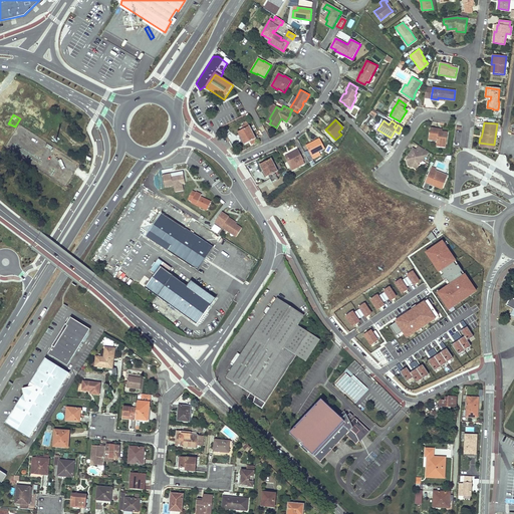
[(4,129),(12,134),(16,129),(7,123),(4,129)]
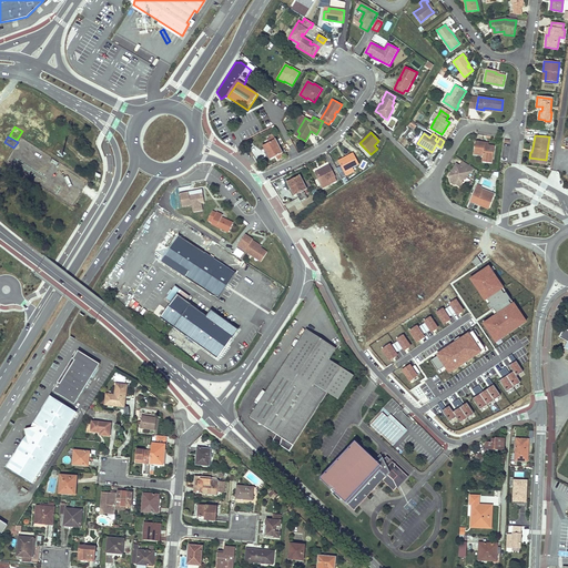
[(276,158),(277,160),(284,156),(273,137),(267,140),(269,143),(263,146),(270,160),(276,158)]
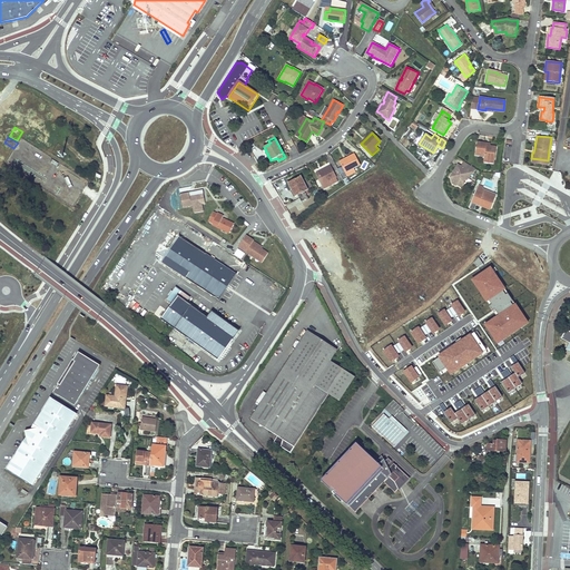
[(477,143),(475,156),(484,157),(484,159),(494,160),(497,147),(490,146),(485,146),(487,144),(477,143)]
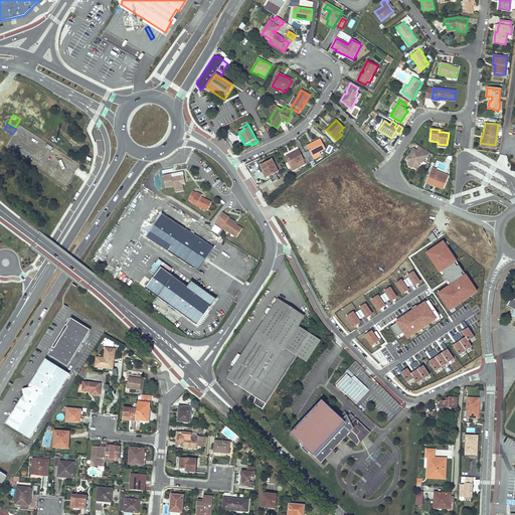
[(378,130),(377,133),(389,140),(391,138),(378,130)]
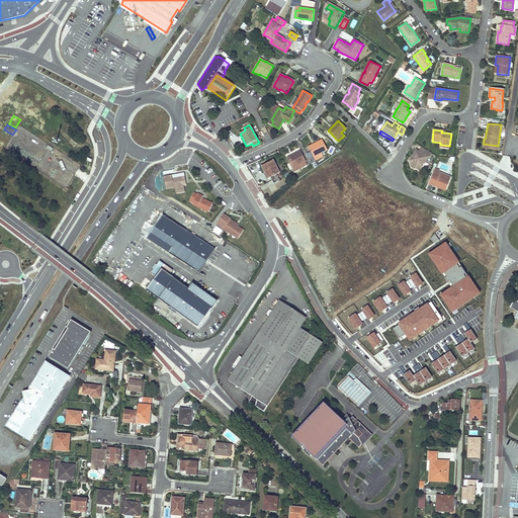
[(322,141),(309,147),(316,160),(323,157),(321,153),(327,150),(322,141)]
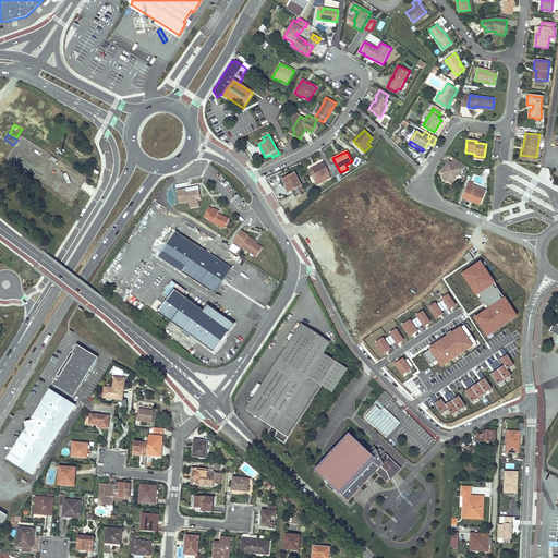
[(443,177),(443,179),(446,181),(449,181),(451,183),(453,179),(453,178),(452,174),(458,172),(459,172),(461,169),(460,168),(462,162),(455,158),(451,164),(450,162),(447,168),(446,167),(445,167),(441,172),(443,172),(445,173),(443,177)]
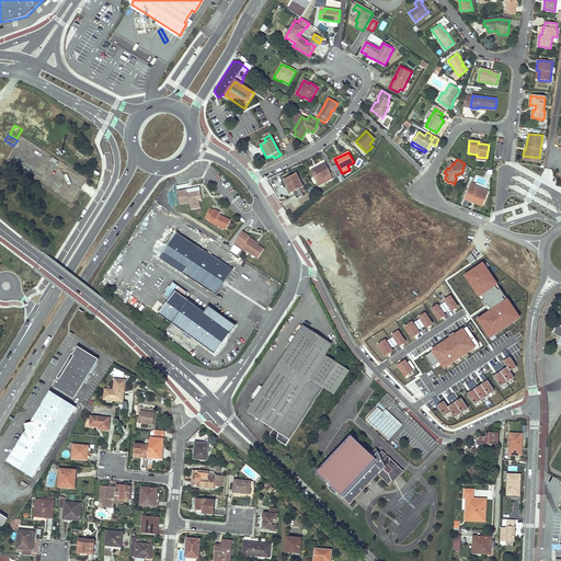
[(455,175),(456,179),(461,175),(468,165),(465,163),(462,169),(464,170),(461,173),(460,173),(455,175)]
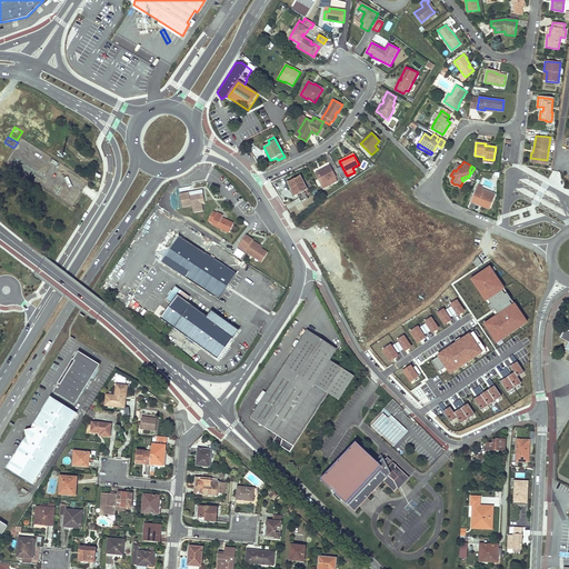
[(329,167),(316,173),(323,188),(337,181),(329,167)]
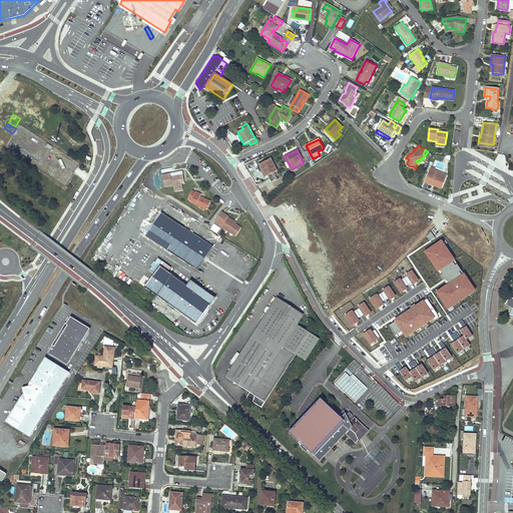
[(271,158),(260,164),(266,176),(268,175),(271,181),(277,178),(274,172),(277,171),(271,158)]
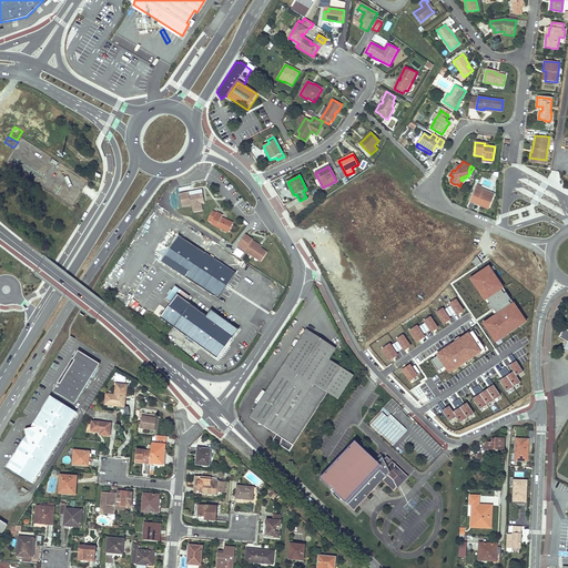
[(475,189),(469,201),(479,204),(480,202),(488,205),(493,196),(475,189)]
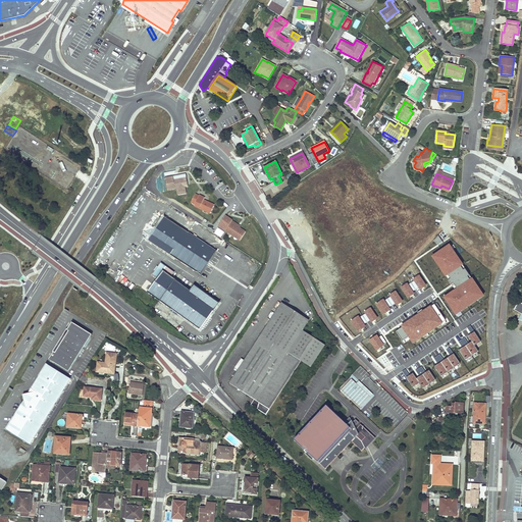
[(173,177),(165,178),(167,191),(176,189),(178,196),(186,194),(185,188),(188,187),(187,178),(174,180),(173,177)]
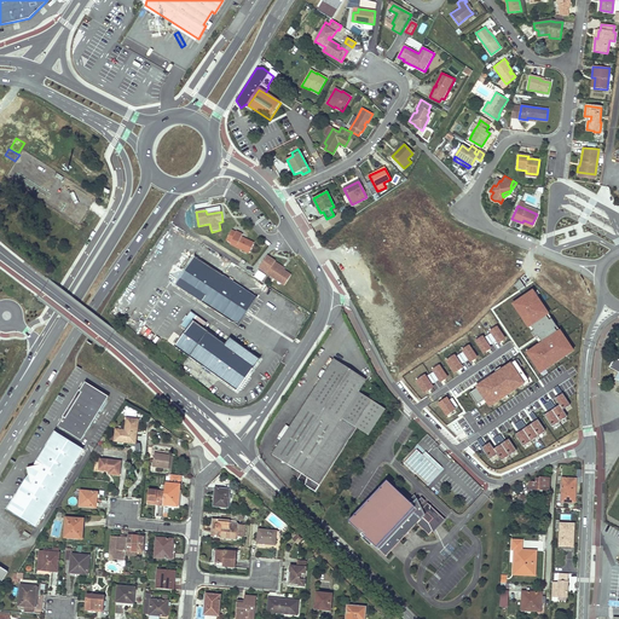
[(232,230),(227,241),(231,243),(231,242),(237,244),(236,247),(249,254),(254,243),(242,237),(243,235),(237,231),(236,232),(232,230)]
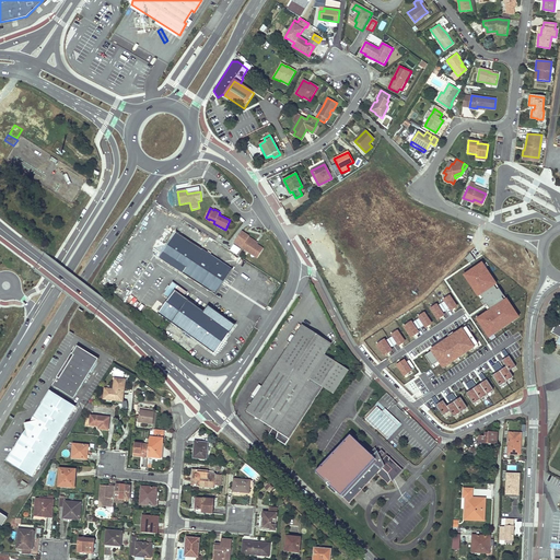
[(243,231),(234,243),(242,248),(257,258),(264,248),(258,244),(248,237),(249,236),(249,235),(243,231)]
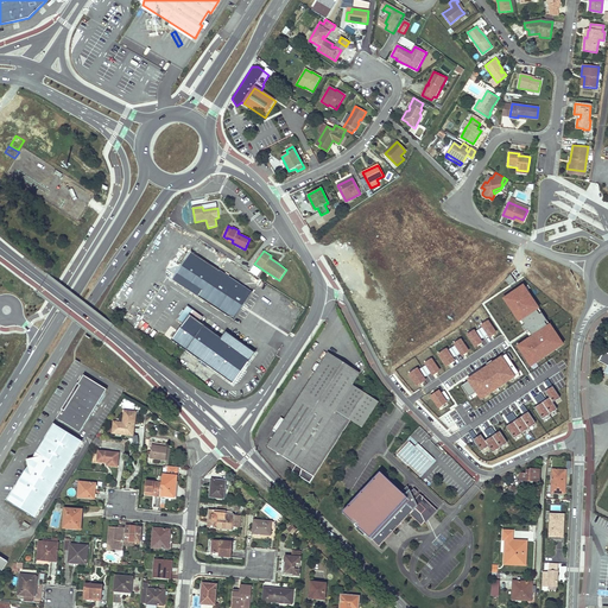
[(173,280),(233,320),(252,292),(191,253),(173,280)]
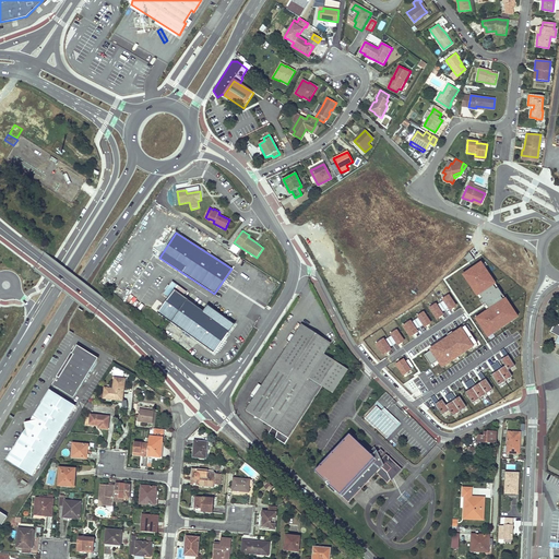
[(483,269),(479,264),(465,274),(467,278),(465,280),(471,287),(473,286),(476,289),(473,292),(476,296),(479,295),(483,299),(480,300),(484,305),(485,304),(490,311),(478,320),(489,335),(514,319),(510,313),(513,312),(507,302),(506,302),(501,297),(503,295),(498,288),(497,289),(494,285),(496,284),(492,280),(490,281),(487,276),(489,275),(485,268),(483,269)]
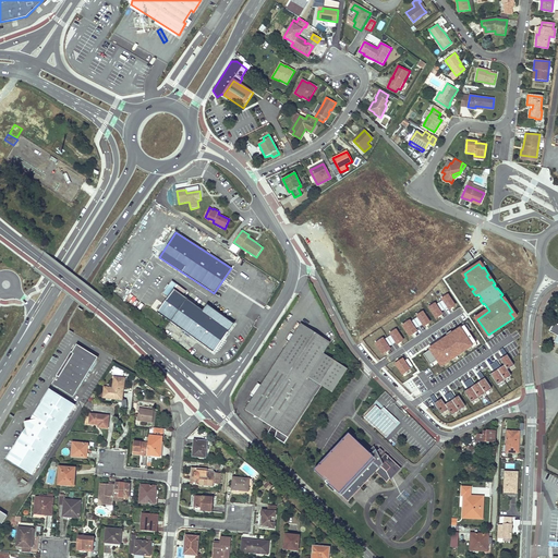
[(168,298),(157,312),(214,352),(234,324),(207,304),(203,311),(182,295),(186,291),(172,280),(162,293),(168,298)]
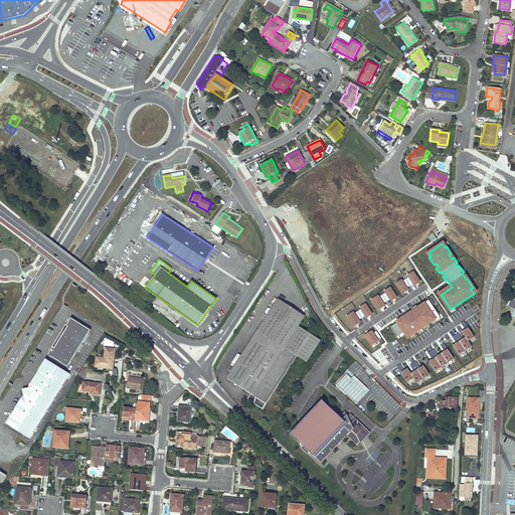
[(144,276),(139,283),(144,287),(150,281),(144,276)]
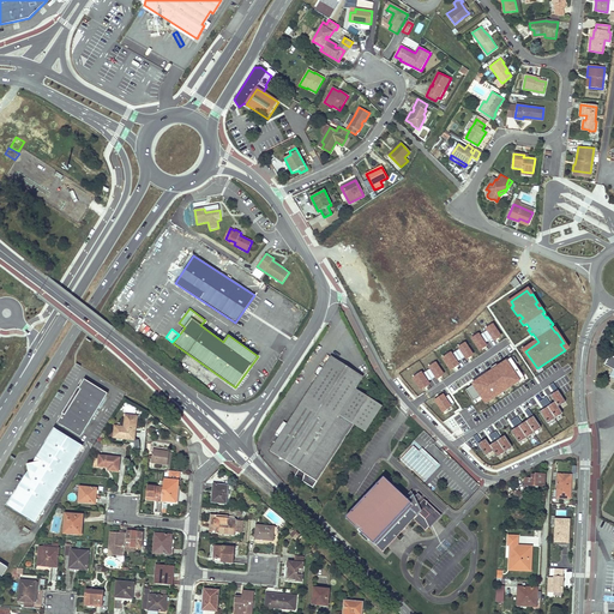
[(331,356),(271,451),(299,470),(306,474),(301,480),(313,488),(354,425),(366,432),(381,405),(355,389),(362,377),(331,356)]
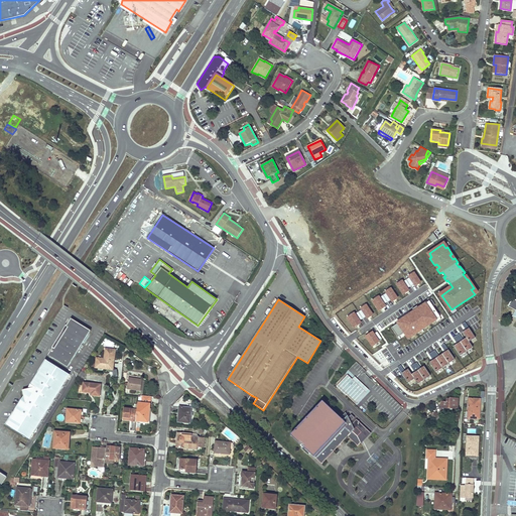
[(48,356),(69,368),(91,332),(72,319),(67,327),(69,328),(54,350),(53,349),(48,356)]
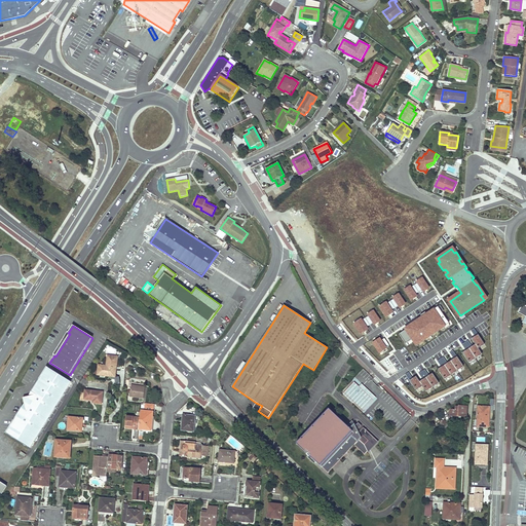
[(468,340),(462,344),(466,350),(463,352),(470,362),(482,353),(479,348),(485,344),(475,328),(472,330),(475,336),(472,338),(476,344),(473,346),(468,340)]
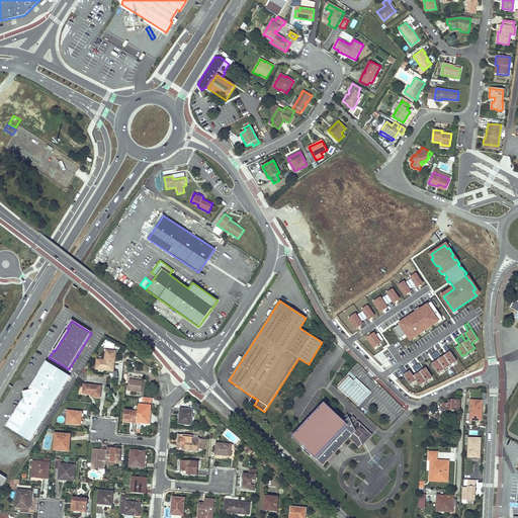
[(67,328),(54,350),(55,351),(69,329),(67,328)]
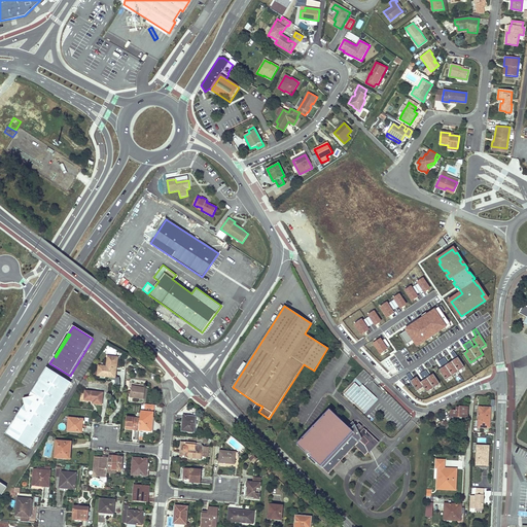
[(445,357),(438,361),(443,367),(440,370),(446,379),(465,366),(455,351),(451,353),(455,359),(449,363),(445,357)]
